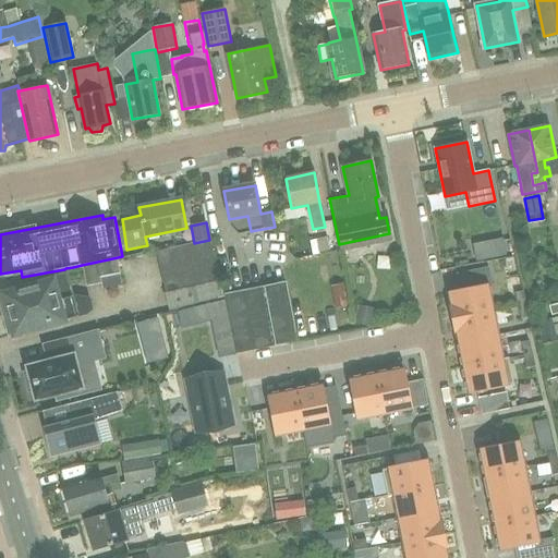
[(449,227),(451,241),(477,237),(475,222),(449,227)]
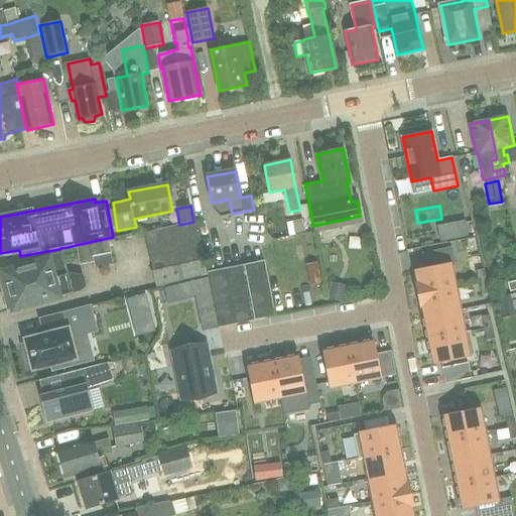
[(153,273),(204,261),(195,222),(194,222),(179,225),(144,233),(153,273)]
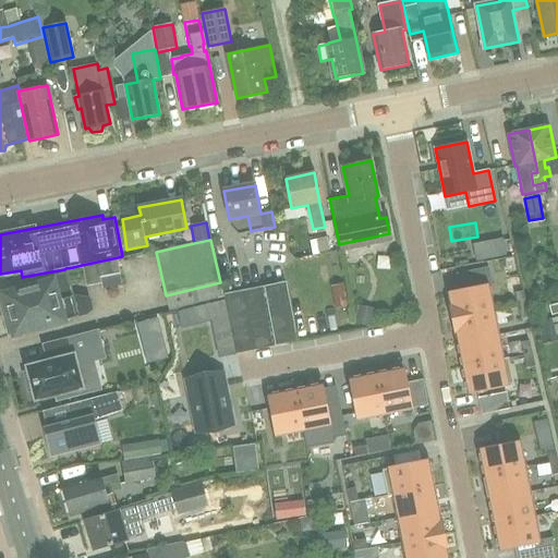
[(476,262),(506,255),(504,240),(492,242),(492,245),(474,249),(476,262)]
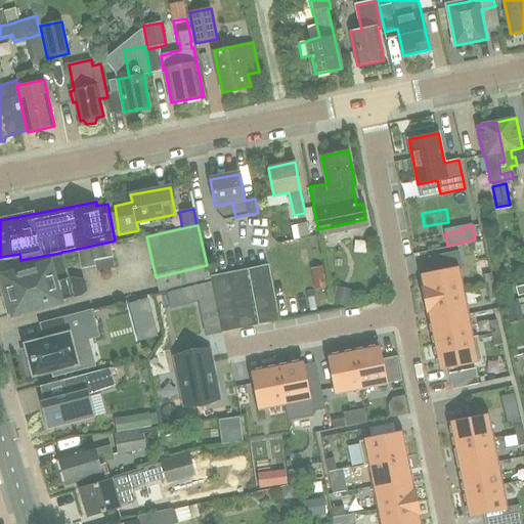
[(111,242),(77,249),(81,269),(95,266),(94,260),(114,257),(111,242)]
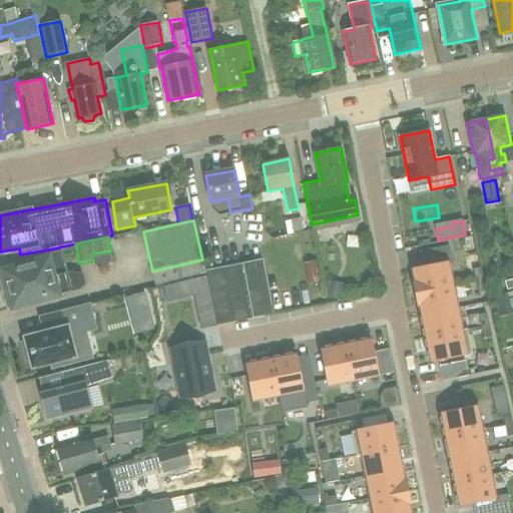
[(416,294),(454,286),(449,265),(452,264),(449,248),(421,253),(423,264),(410,267),(416,294)]
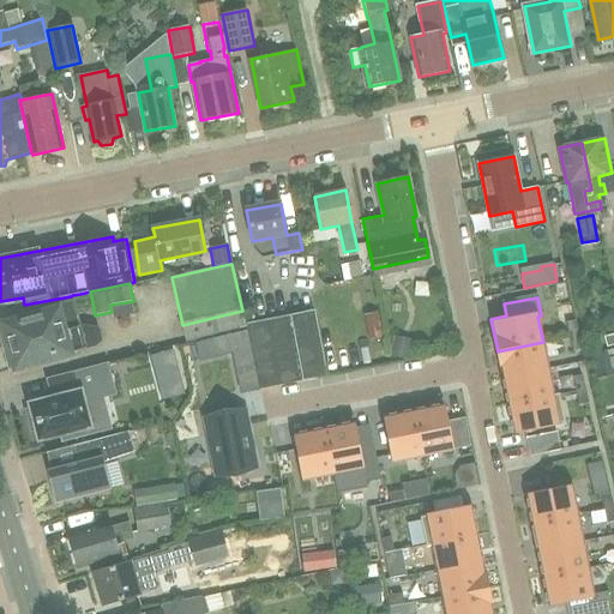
[(2,325),(0,325),(0,331),(11,369),(14,368),(16,369),(70,354),(95,348),(103,342),(100,327),(79,325),(73,300),(55,305),(56,309),(2,324),(2,325)]
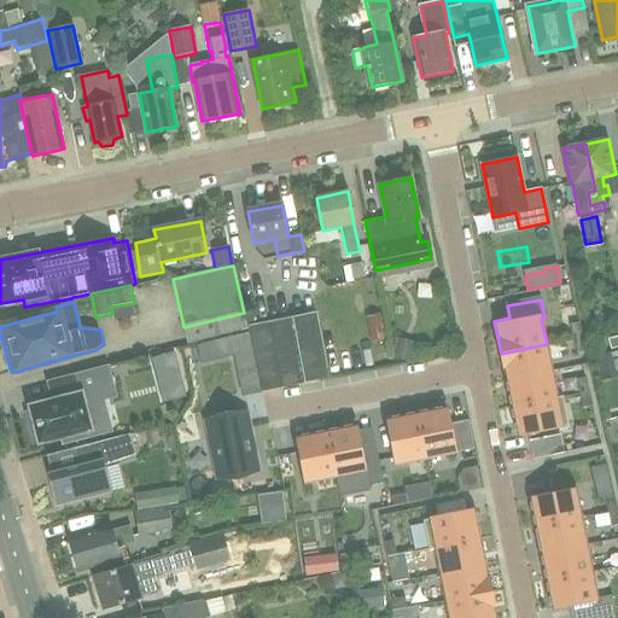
[(249,326),(250,328),(250,332),(254,350),(262,391),(330,378),(316,313),(249,326)]
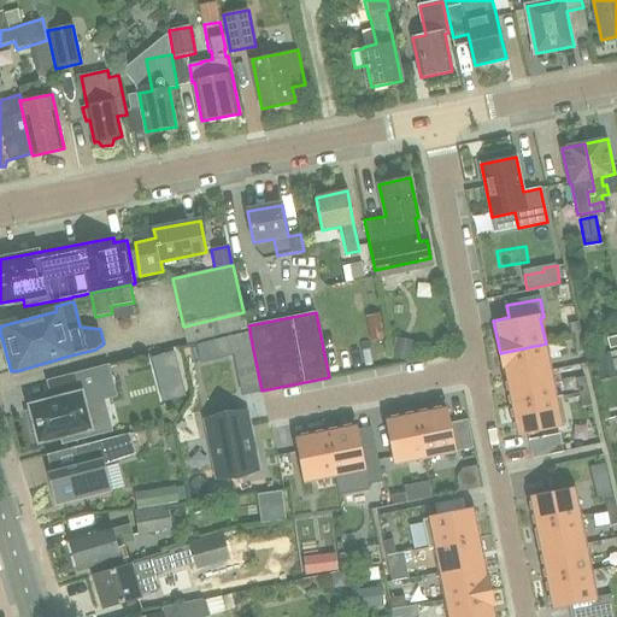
[(370,342),(385,340),(378,315),(365,317),(370,342)]
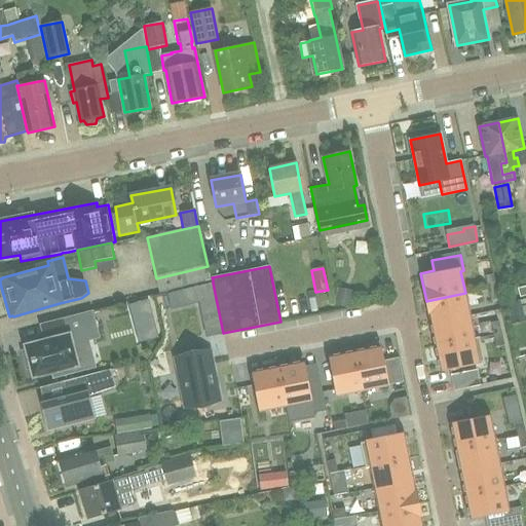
[(488,289),(496,287),(493,275),(485,277),(488,289)]
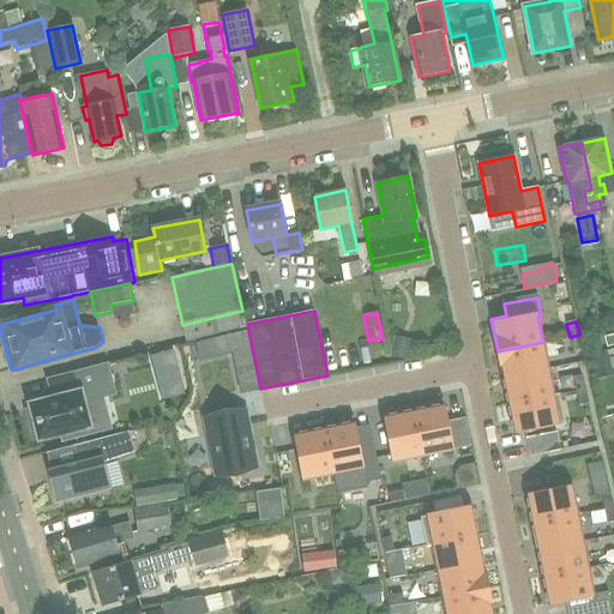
[(234,351),(252,348),(248,330),(226,333),(229,353),(234,351)]
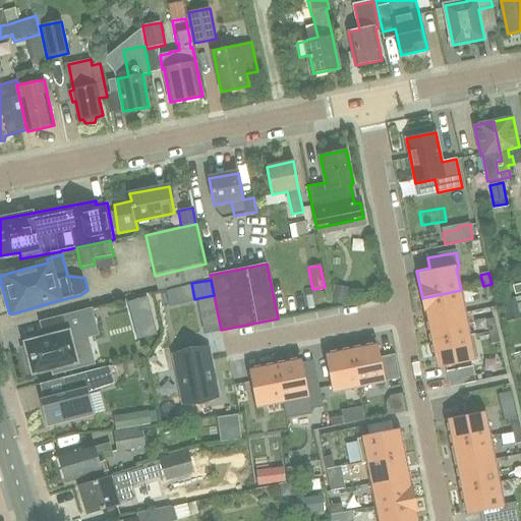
[(495,296),(491,284),(483,286),(486,298),(495,296)]
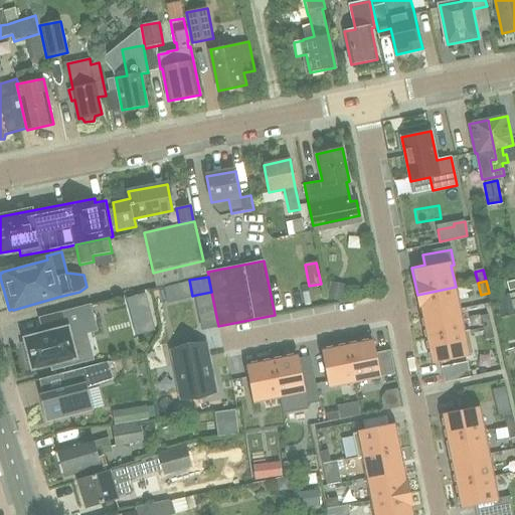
[(421,317),(460,310),(456,287),(417,295),(421,317)]
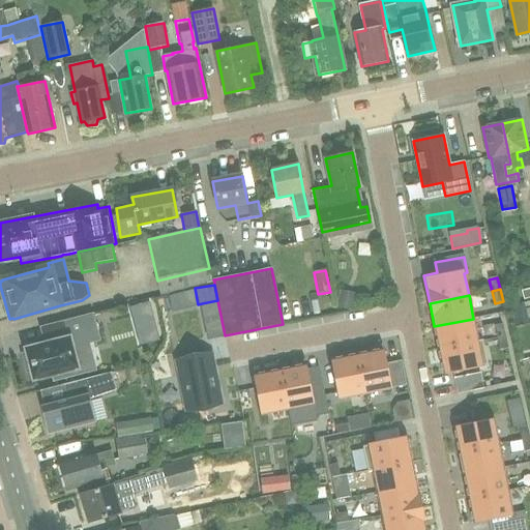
[(150,302),(129,307),(134,324),(154,319),(150,302)]
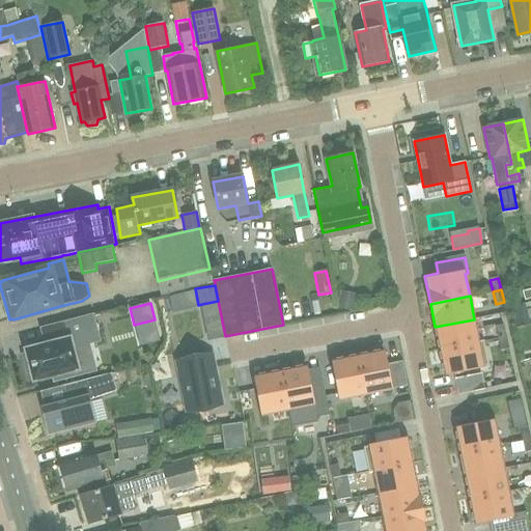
[(79,369),(73,348),(100,341),(93,313),(64,322),(68,338),(25,350),(26,354),(22,355),(27,373),(31,372),(33,382),(52,376),(54,382),(75,376),(73,371),(79,369)]
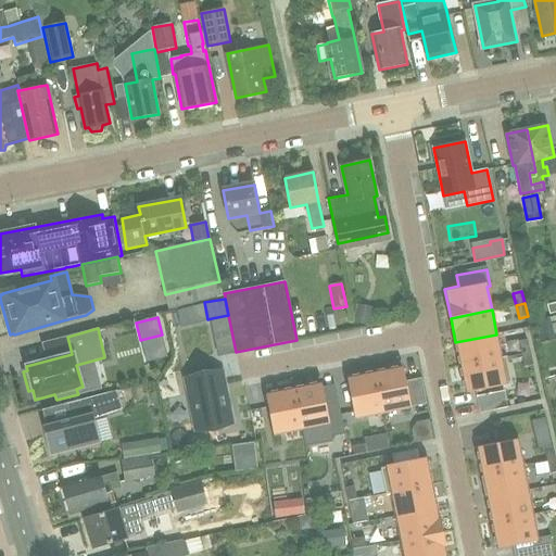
[(496,335),(455,342),(460,367),(502,358),(496,335)]
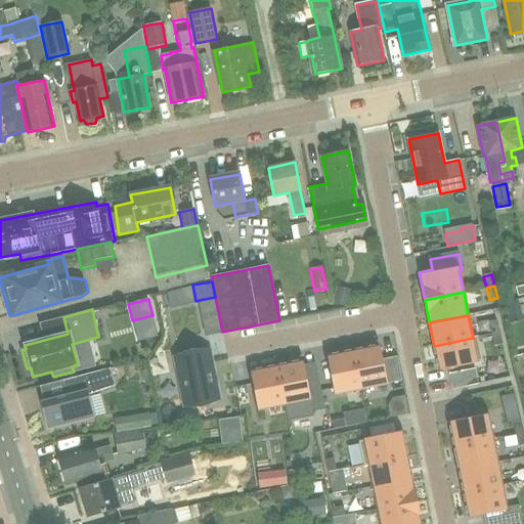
[(491,335),(499,333),(496,321),(489,323),(491,335)]
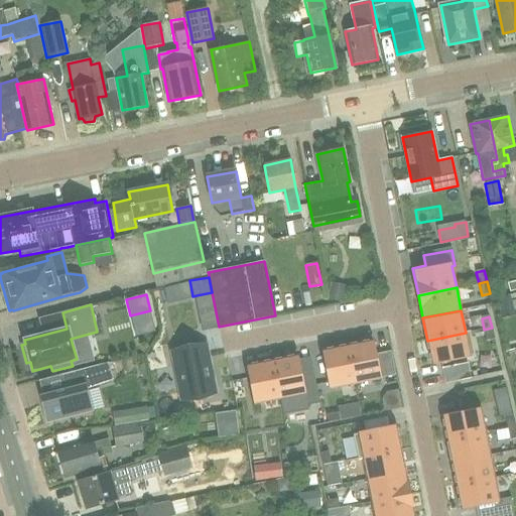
[(495,340),(492,328),(484,330),(487,341),(495,340)]
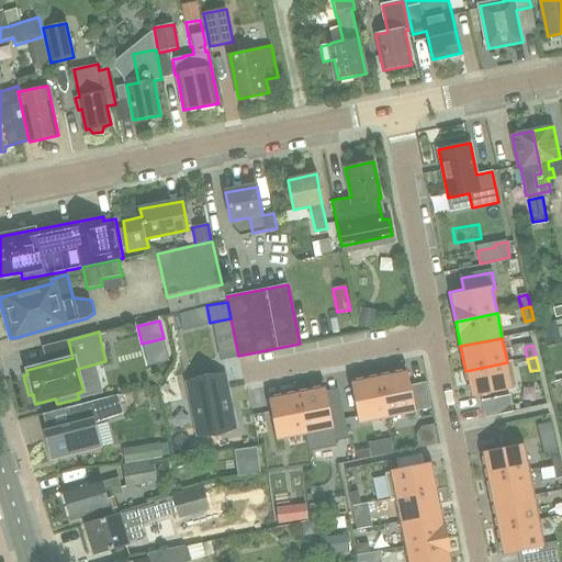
[(470,396),(517,386),(512,361),(507,362),(465,371),(470,396)]
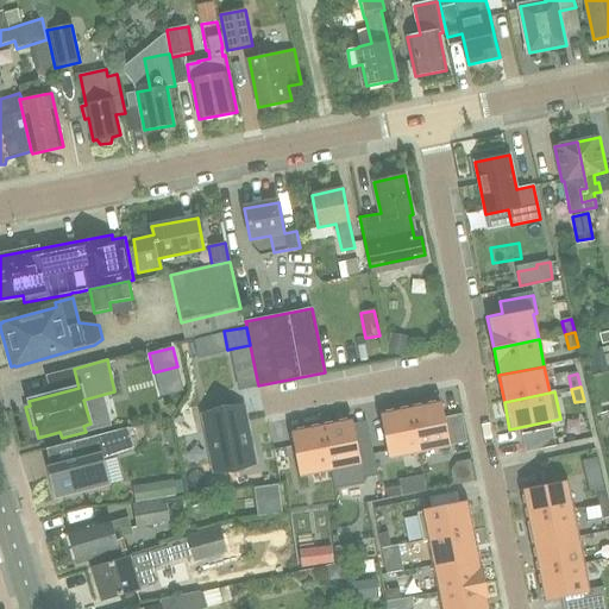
[(410,409),(419,453),(469,444),(463,415),(445,419),(441,403),(410,409)]
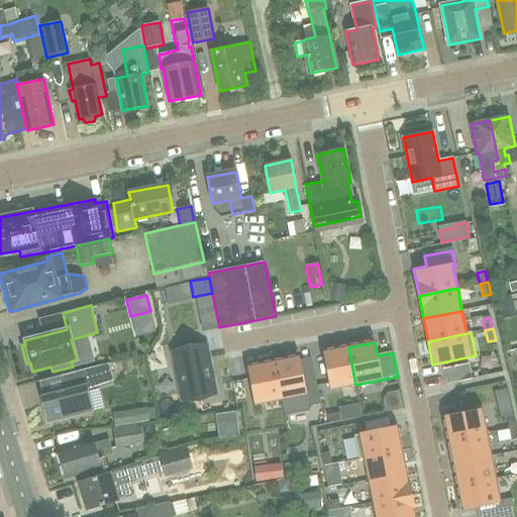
[(216,394),(206,345),(173,352),(182,401),(216,394)]
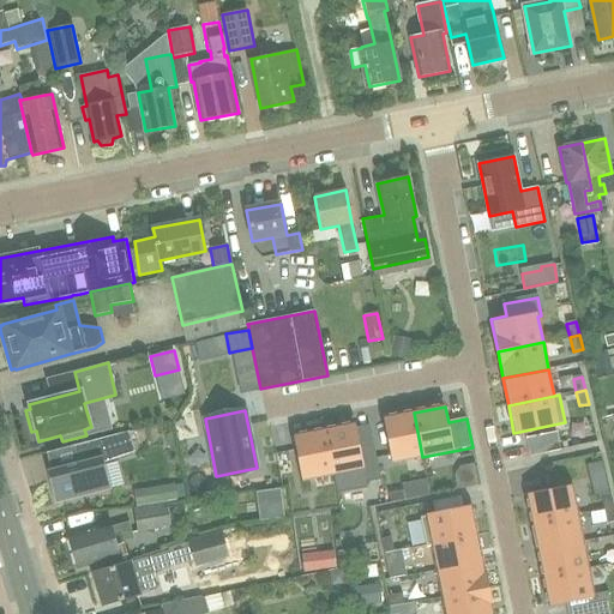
[(392,463),(422,457),(414,413),(383,419),(392,463)]
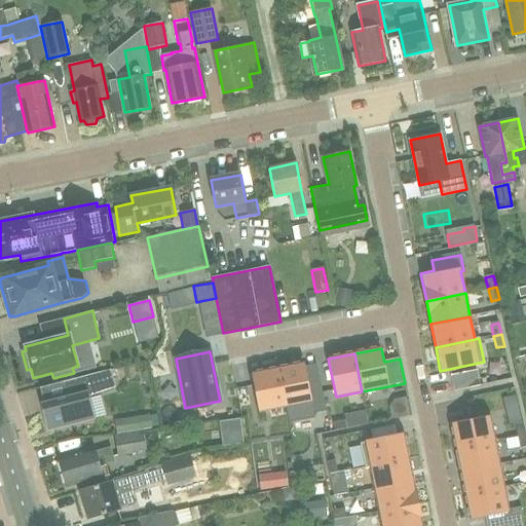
[(286,407),(312,402),(304,363),(277,369),(286,407)]
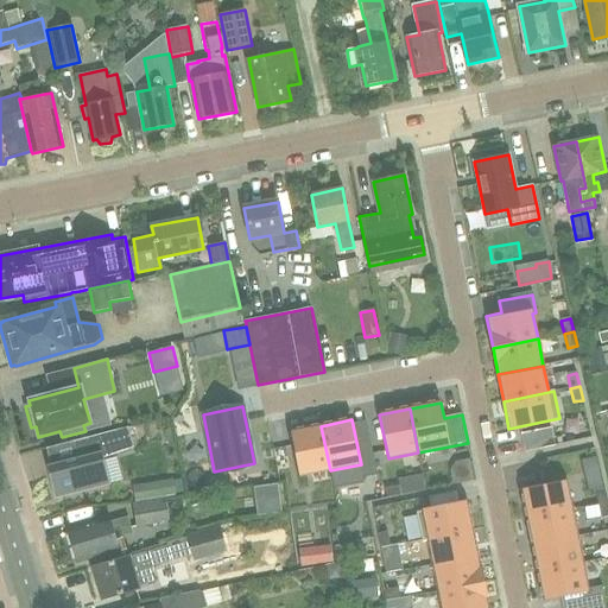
[(299,476),(330,470),(321,426),(290,432),(299,476)]
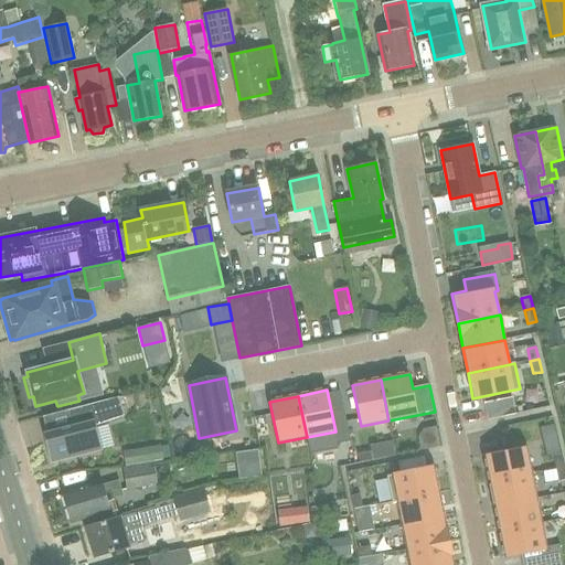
[(119,397),(67,411),(71,426),(43,433),(52,464),(103,450),(96,424),(125,416),(119,397)]
